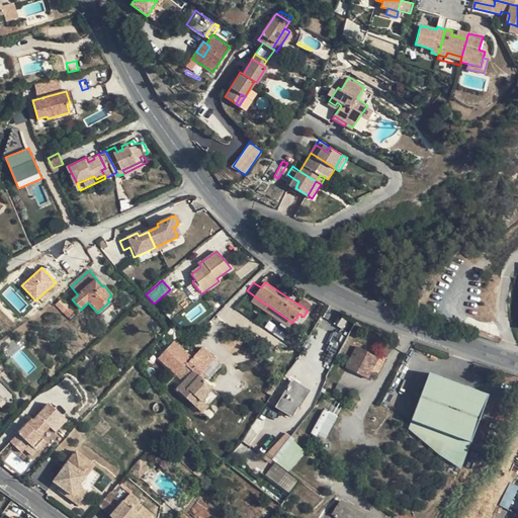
[(289,327),(292,323),(255,296),(252,300),(289,327)]
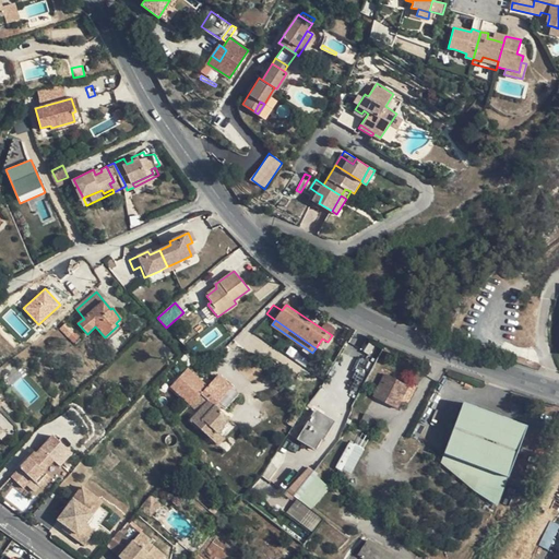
[(67,322),(59,329),(72,342),(80,335),(67,322)]
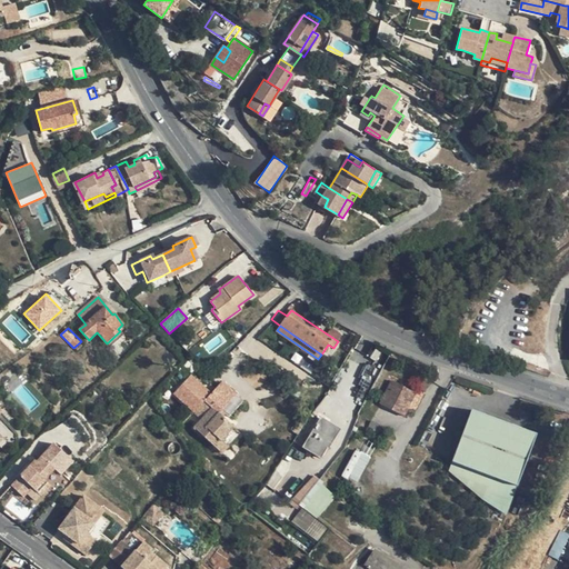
[(191,373),(172,393),(200,419),(192,427),(229,461),(238,451),(229,443),(239,433),(225,420),(243,400),(221,380),(211,392),(191,373)]
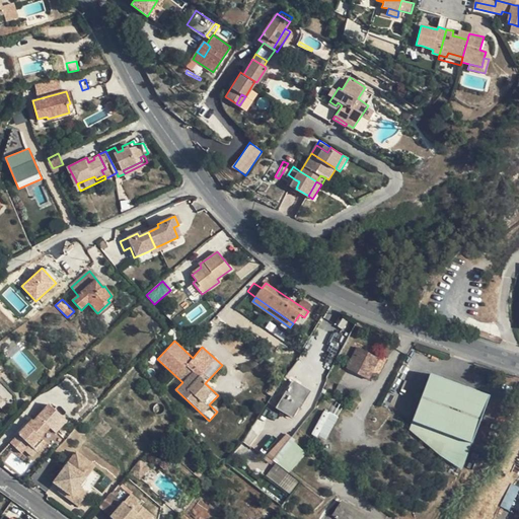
[(389,355),(357,344),(345,367),(348,368),(370,379),(373,372),(379,374),(389,355)]
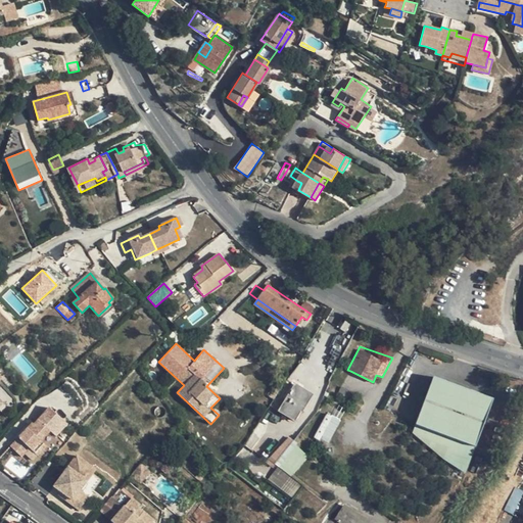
[(494,393),(435,373),(413,430),(438,455),(466,472),(471,459),(494,393)]
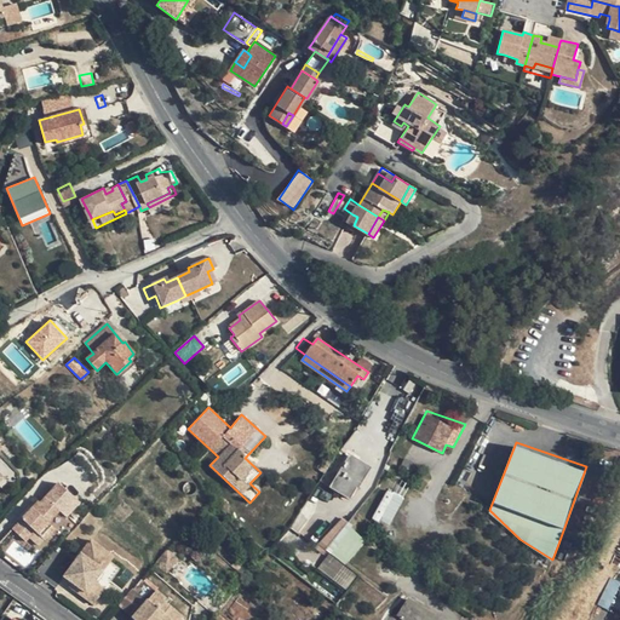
[(371,463),(350,451),(344,460),(340,458),(334,468),(338,470),(329,484),(350,499),(357,486),(360,486),(371,463)]
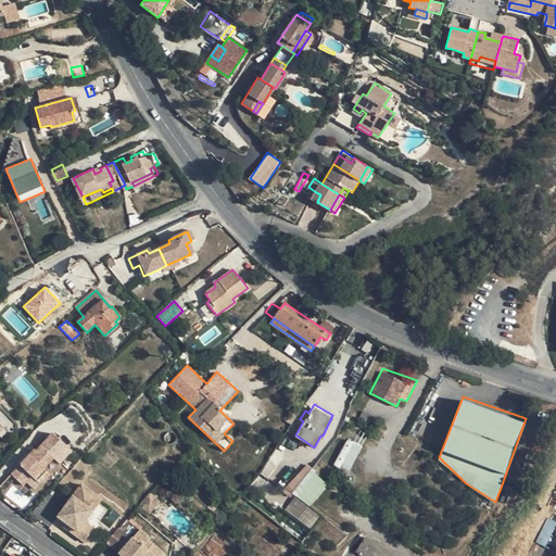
[(363,411),(359,417),(370,422),(374,416),(363,411)]
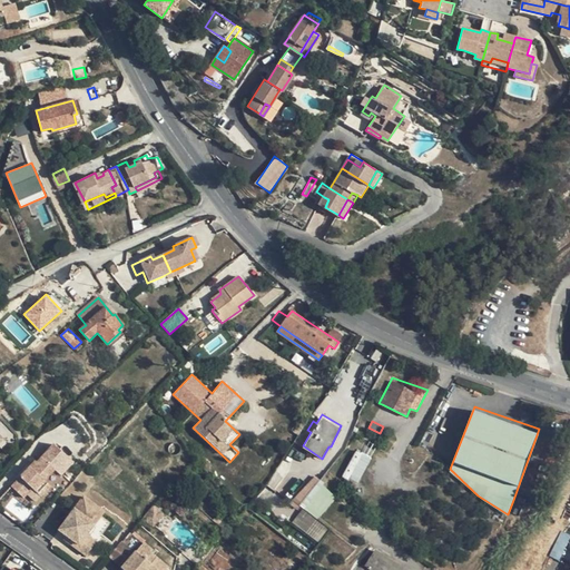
[(55,445),(41,459),(53,470),(60,475),(65,471),(72,462),(55,445)]
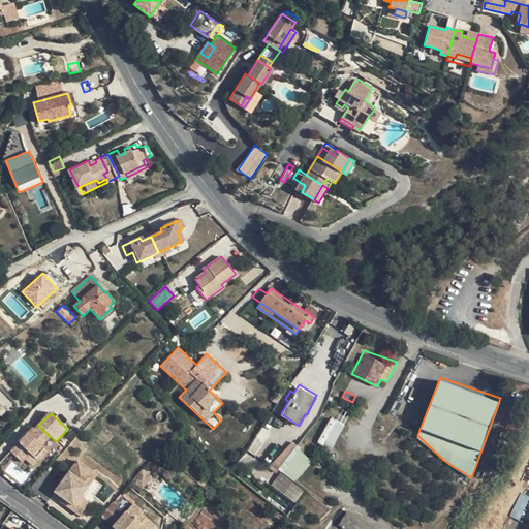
[(32,426),(35,423),(28,417),(26,421),(32,426)]
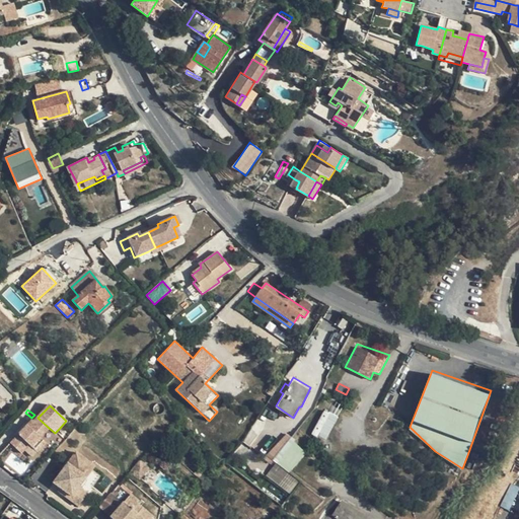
[(339,417),(324,410),(311,433),(325,441),(335,424),(339,417)]
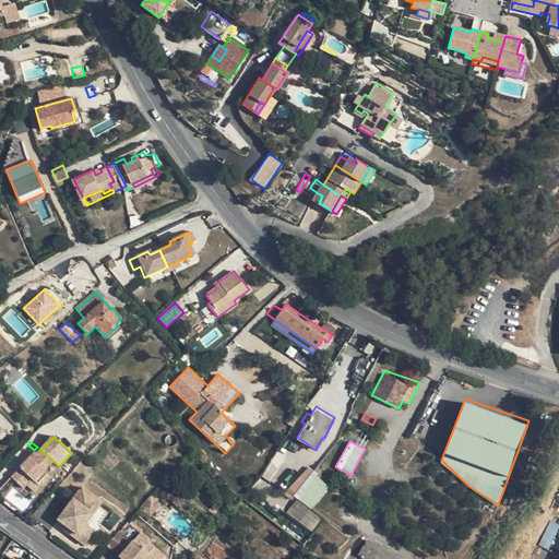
[(31,479),(39,487),(49,477),(44,471),(52,461),(40,450),(36,454),(35,453),(23,465),(12,477),(23,488),(26,484),(31,479)]
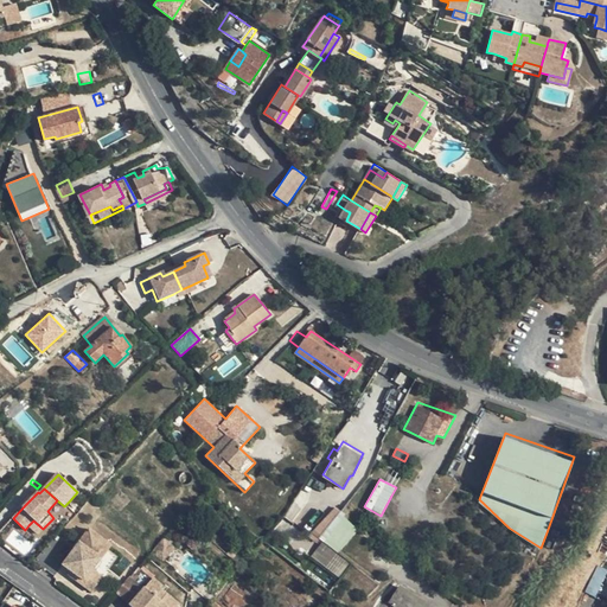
[(4,510),(13,518),(25,505),(16,497),(4,510)]
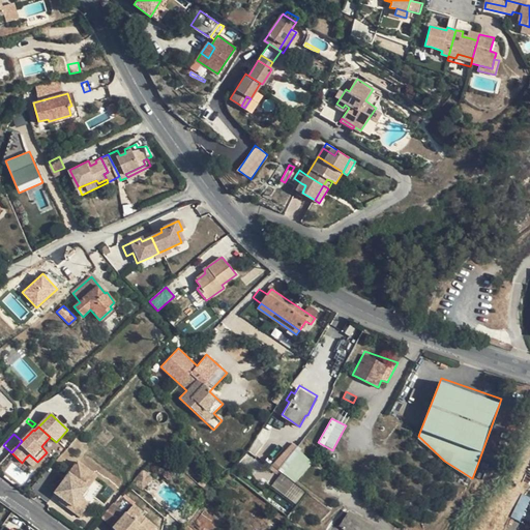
[(56,442),(62,446),(65,442),(60,438),(56,442)]
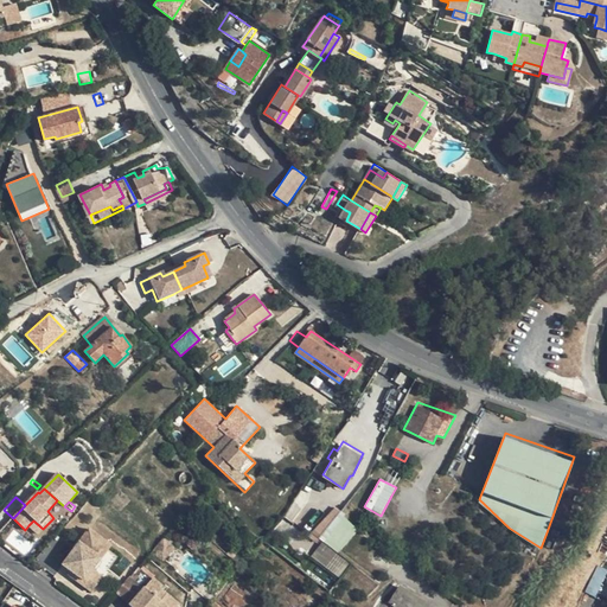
[(345,512),(342,509),(334,506),(312,531),(340,553),(357,535),(355,532),(356,525),(344,515),(345,512)]
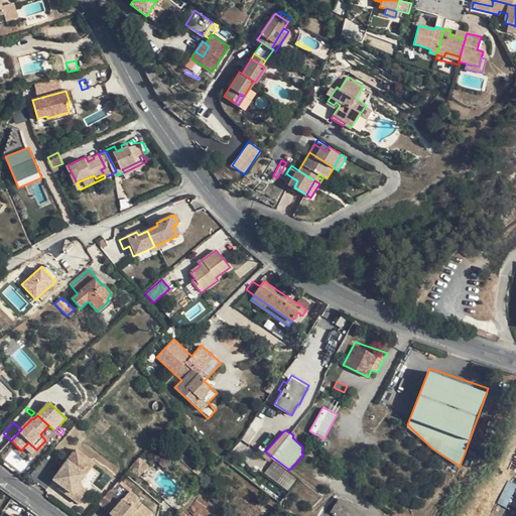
[(32,455),(36,449),(28,442),(24,446),(32,455)]
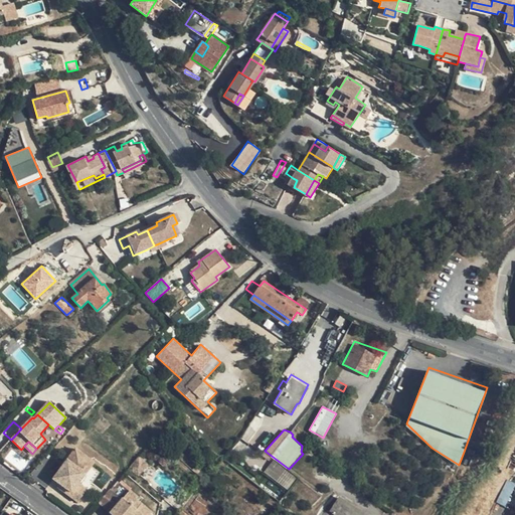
[(88,458),(76,449),(53,479),(60,484),(65,488),(72,493),(78,485),(73,481),(81,471),(79,469),(88,458)]
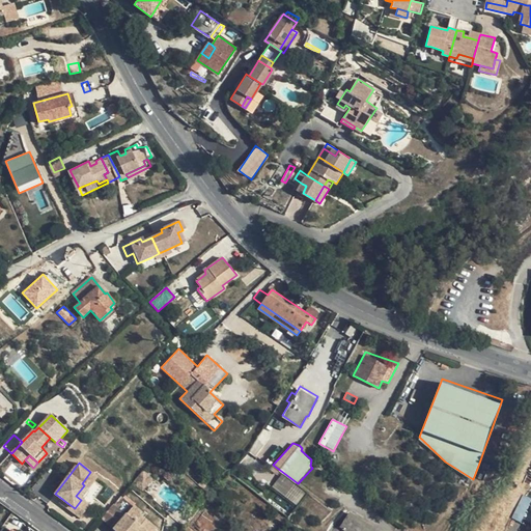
[(87,487),(95,476),(90,472),(82,483),(84,485),(87,487)]
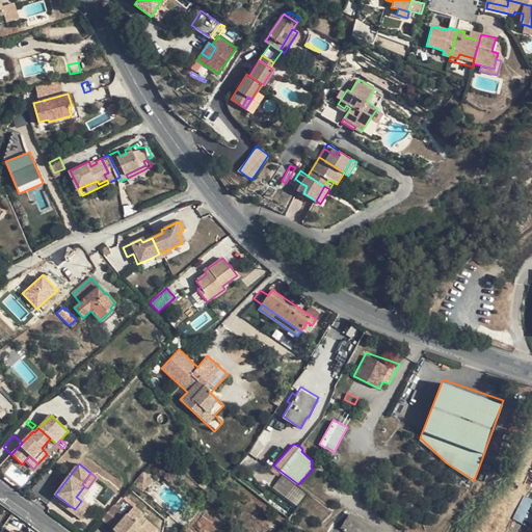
[(143,473),(136,481),(143,486),(144,486),(147,487),(152,481),(143,473)]
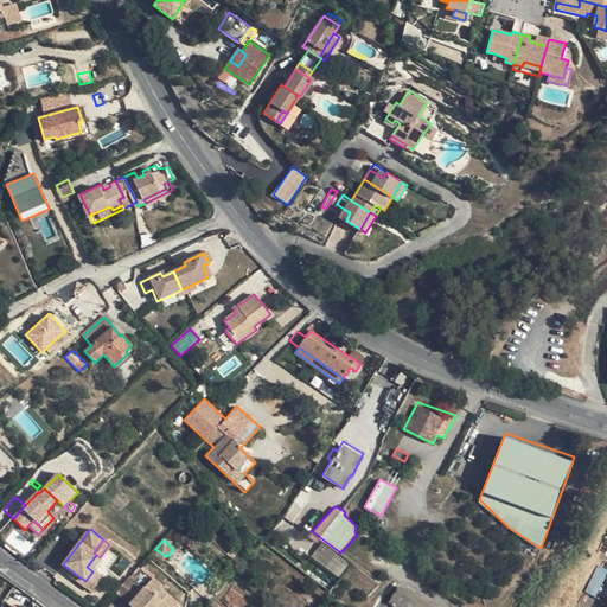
[(350,562),(321,541),(308,557),(315,562),(334,579),(337,580),(350,562)]
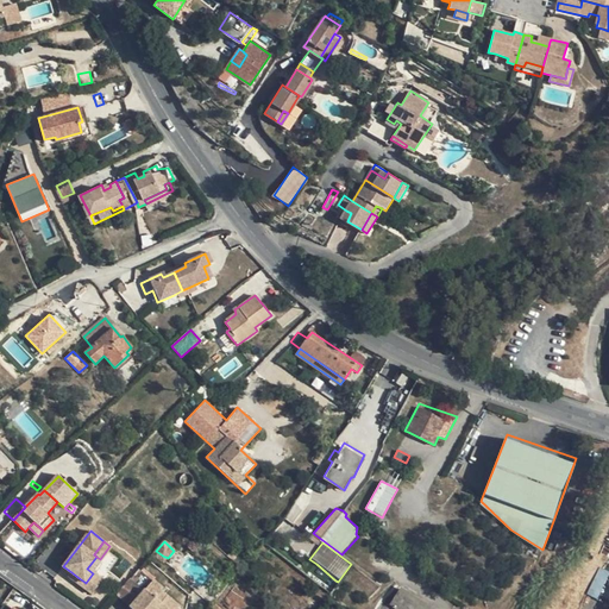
[(156,551),(152,554),(161,562),(164,557),(156,551)]
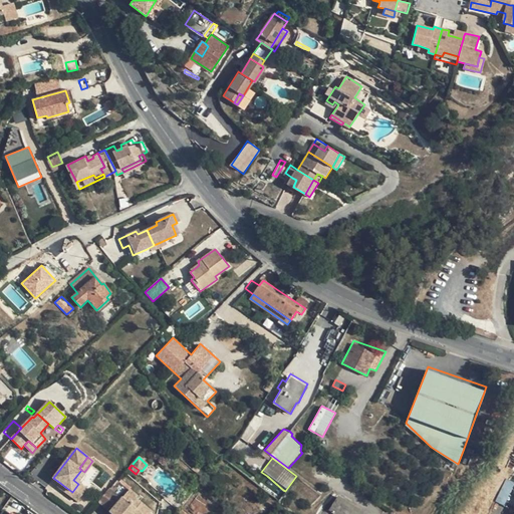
[(197,465),(193,469),(198,473),(201,468),(197,465)]
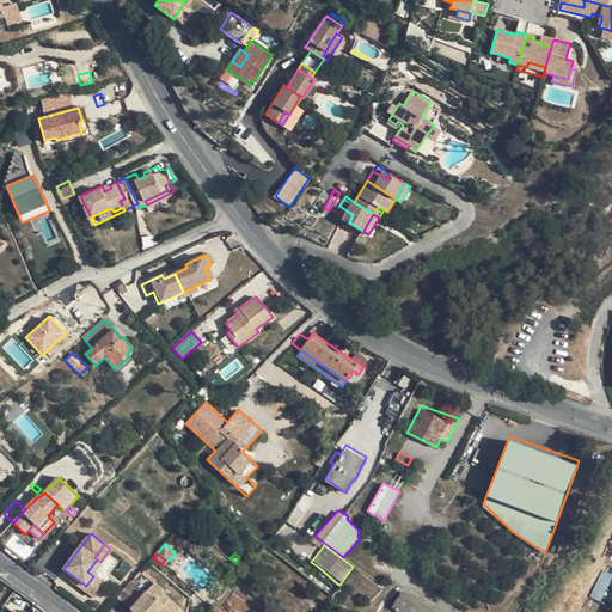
[(93,576),(103,564),(101,562),(97,560),(87,571),(93,576)]
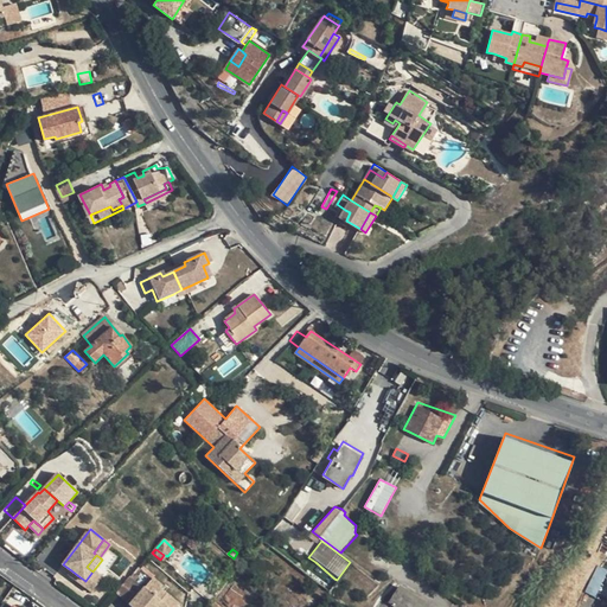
[(141,590),(128,580),(116,593),(129,605),(141,590)]
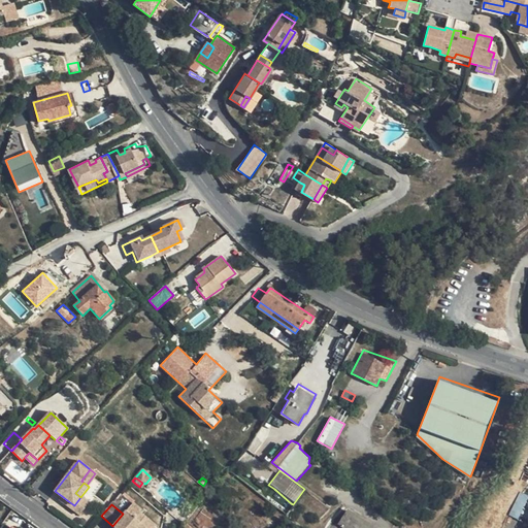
[(123,514),(112,526),(114,527),(154,527),(156,526),(139,510),(139,509),(132,504),(127,509),(126,509),(123,514)]
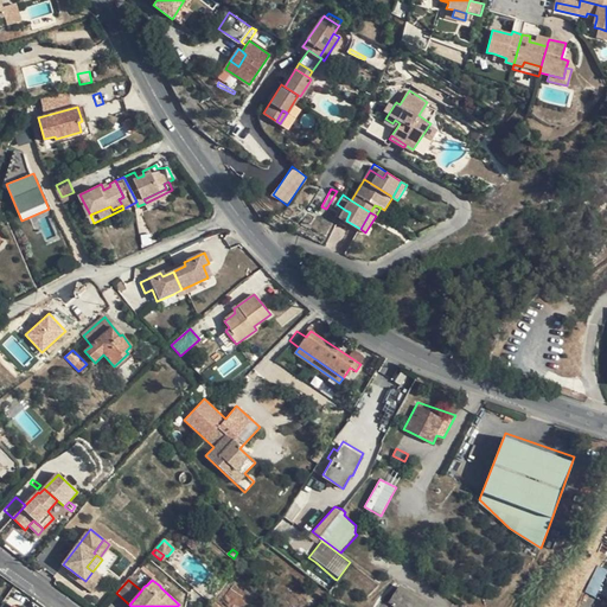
[(432,606),(400,586),(390,600),(393,601),(390,605),(388,606),(432,606)]
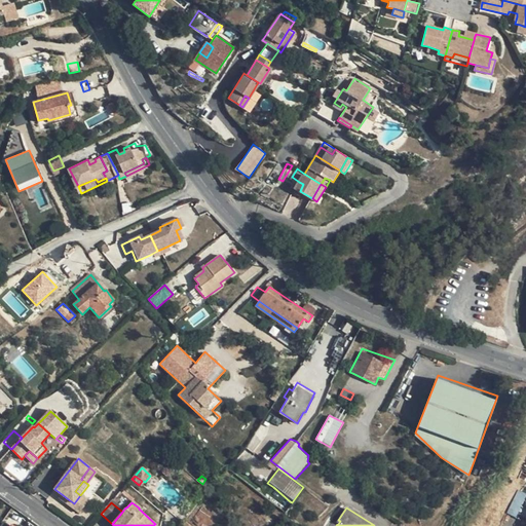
[(235,525),(251,525),(255,522),(243,513),(234,524),(235,525)]
